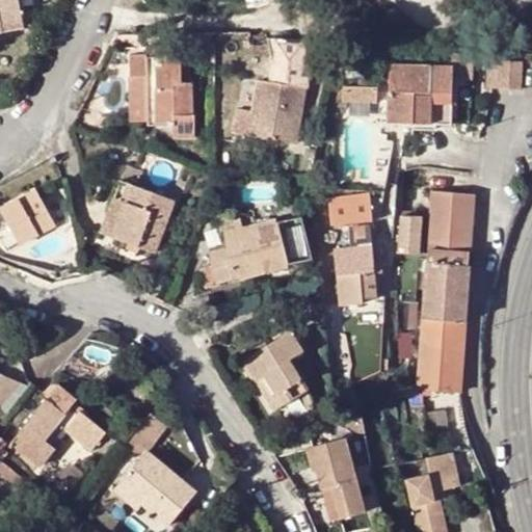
[(0,0),(0,29),(14,27),(21,26),(16,0),(0,0)]
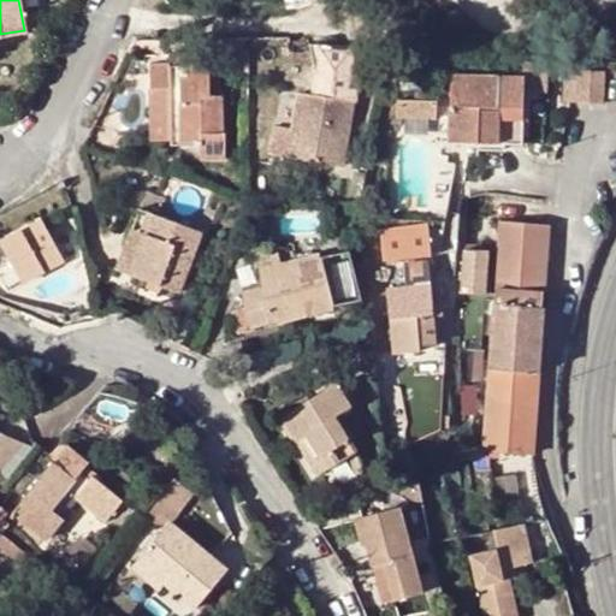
[(320,76),(357,80),(365,81),(362,47),(314,47),(315,76),(320,76)]
